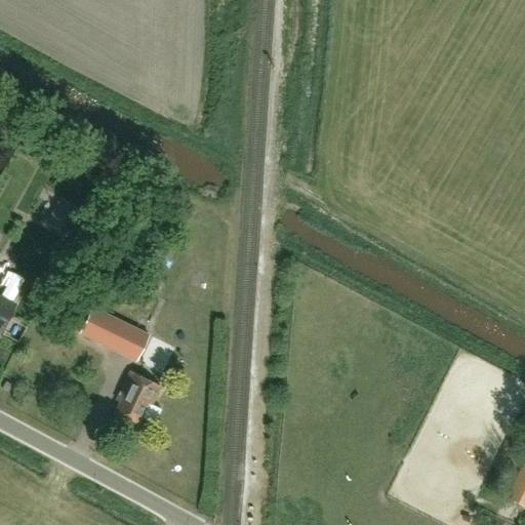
[(68,204),(54,230),(69,237),(82,211),(68,204)]
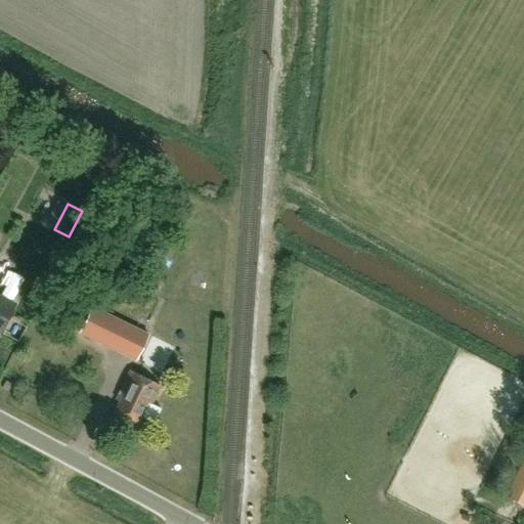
[(0,329),(13,304),(0,296),(0,329)]
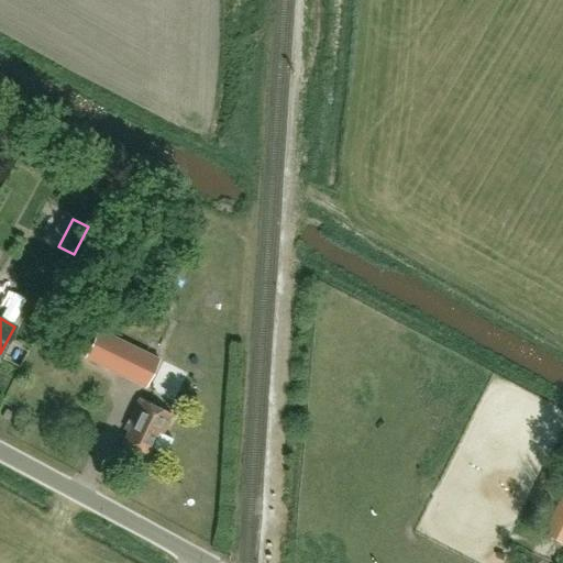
[(99,331),(86,359),(145,387),(158,360),(99,331)]
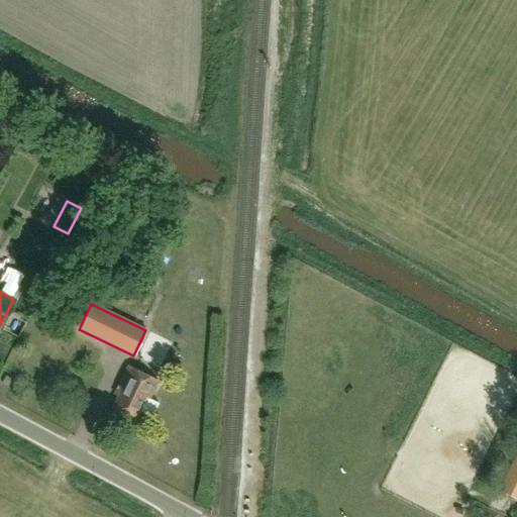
[(135,417),(138,412),(151,418),(158,404),(145,398),(145,396),(149,398),(158,381),(126,367),(113,394),(117,396),(112,406),(135,417)]
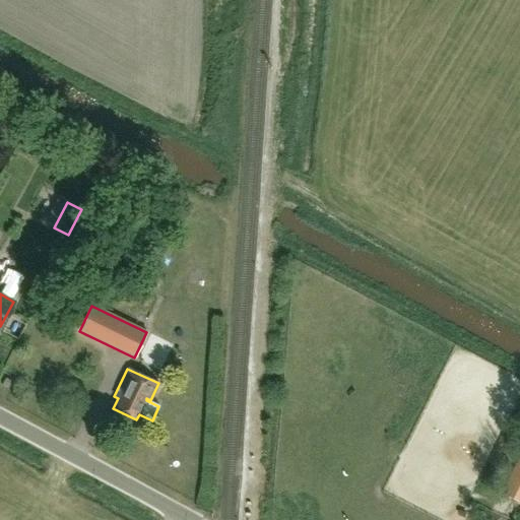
[(519,459),(504,493),(519,500),(519,459)]
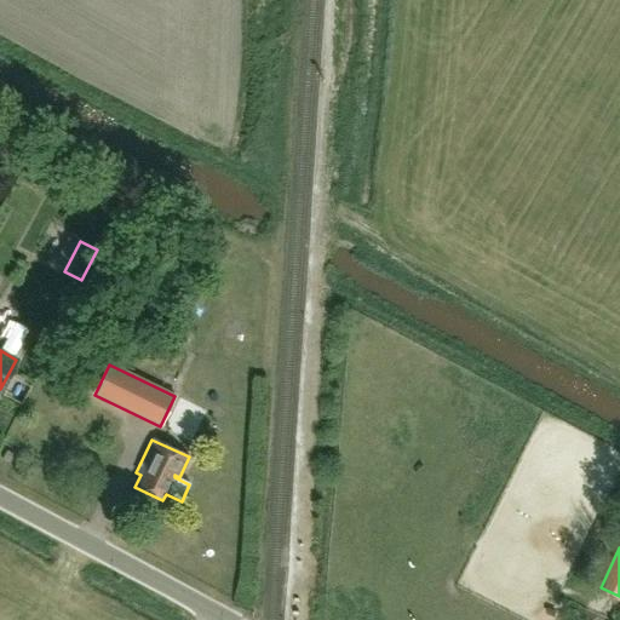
All buildings are outlined.
